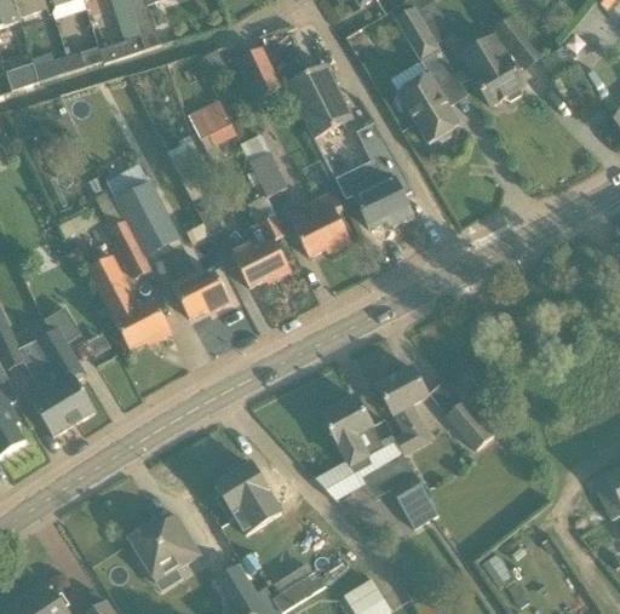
[(0,0),(0,26),(22,19),(21,17),(19,17),(13,0),(0,0)]
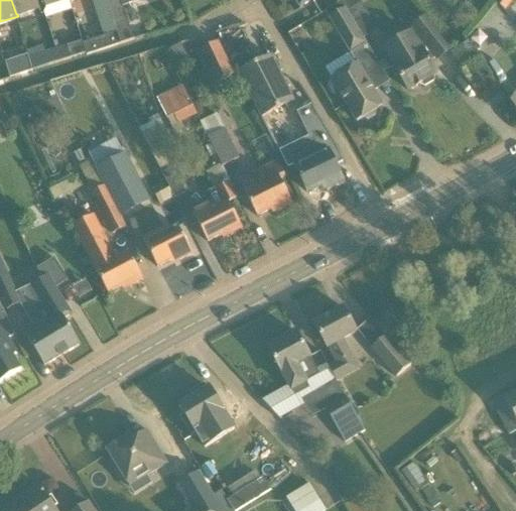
[(11,0),(16,14),(17,14),(39,7),(37,0),(11,0)]
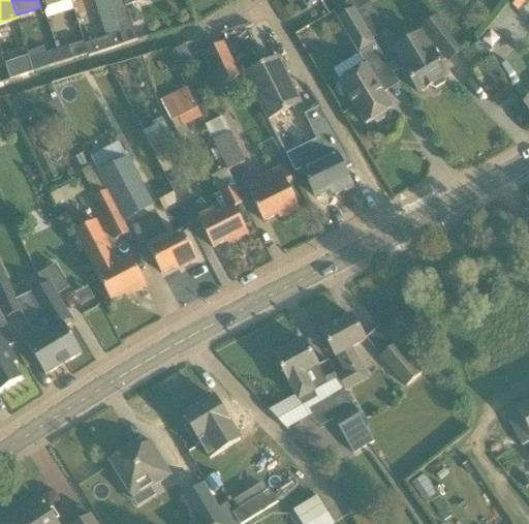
[(110,0),(119,29),(123,42),(137,37),(126,3),(135,0),(110,0)]
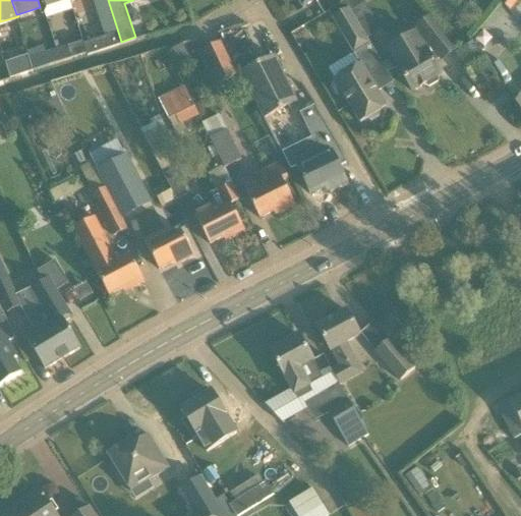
[(359,9),(363,0),(345,0),(348,4),(353,13),(359,9)]
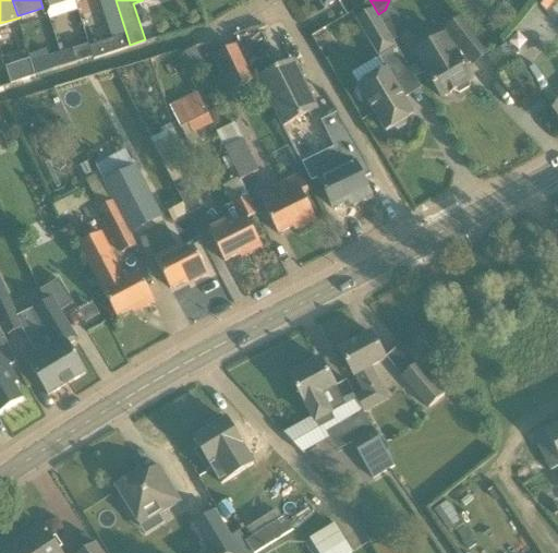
[(354,15),(378,55),(397,44),(378,14),(373,4),(354,15)]
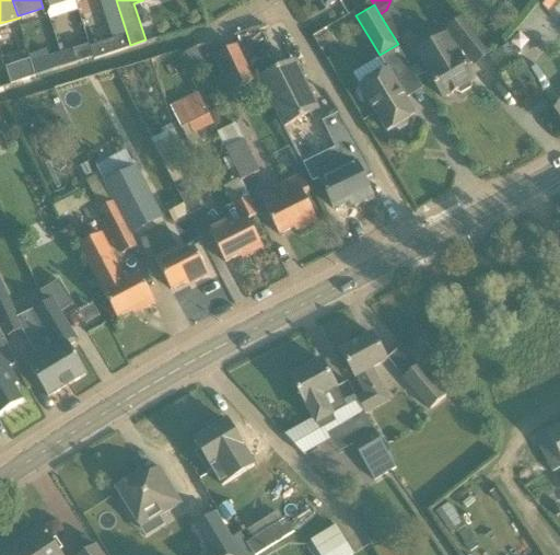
[(446,25),(474,61),(490,48),(462,13),(446,25)]
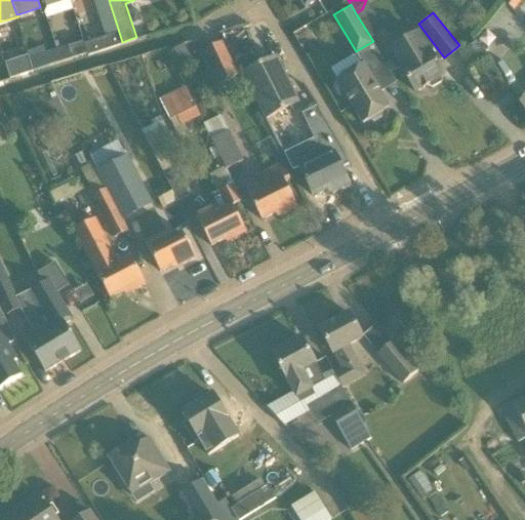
[(122,42),(118,29),(84,40),(87,52),(122,42)]
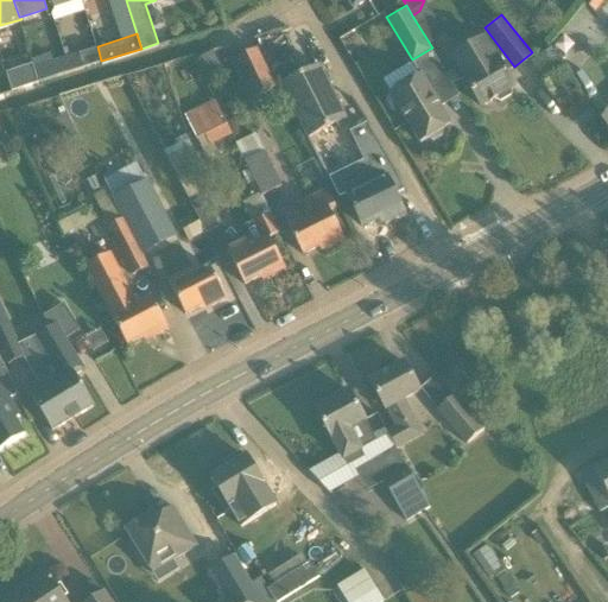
[(450,52),(469,82),(481,102),(494,95),(500,97),(511,92),(511,86),(513,83),(483,33),(450,52)]
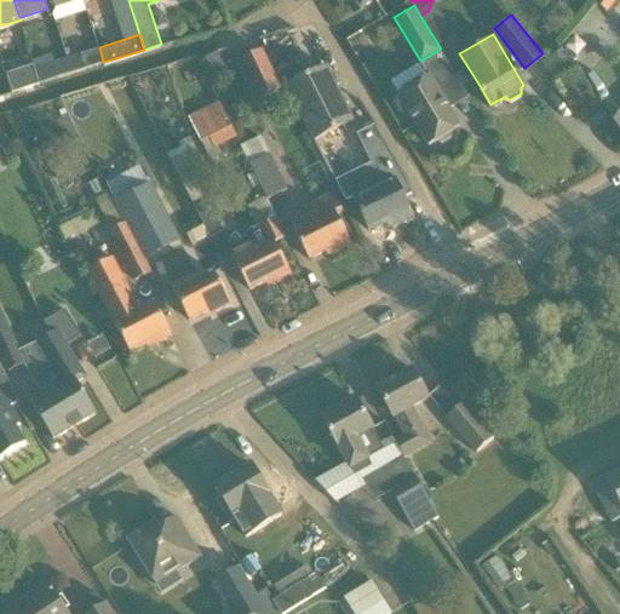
[(199,55),(211,78),(228,68),(216,45),(199,55)]
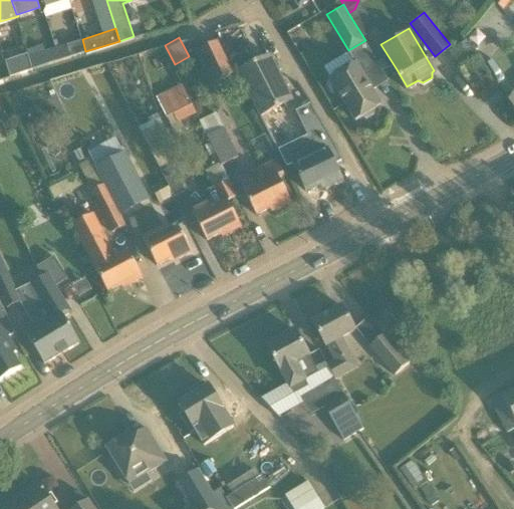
[(453,45),(464,65),(478,58),(467,37),(453,45)]
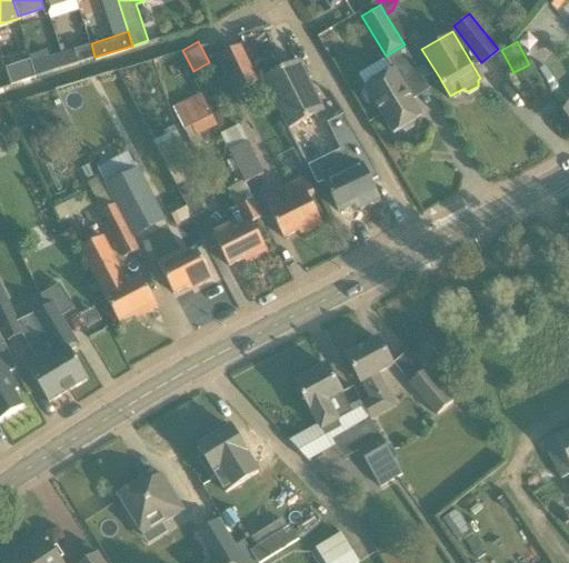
[(257,78),(239,42),(220,52),(237,88),(257,78)]
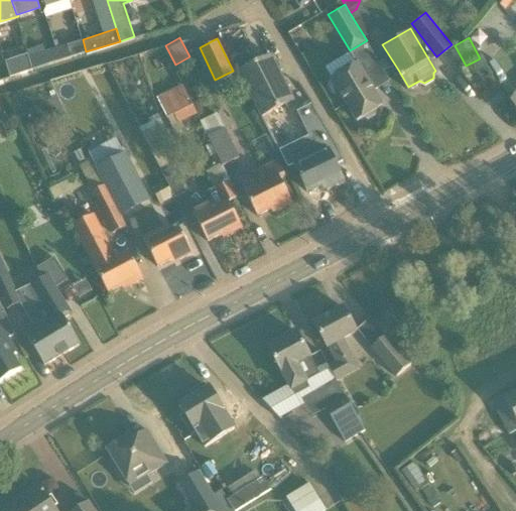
[(67,41),(58,44),(62,57),(71,55),(67,41)]
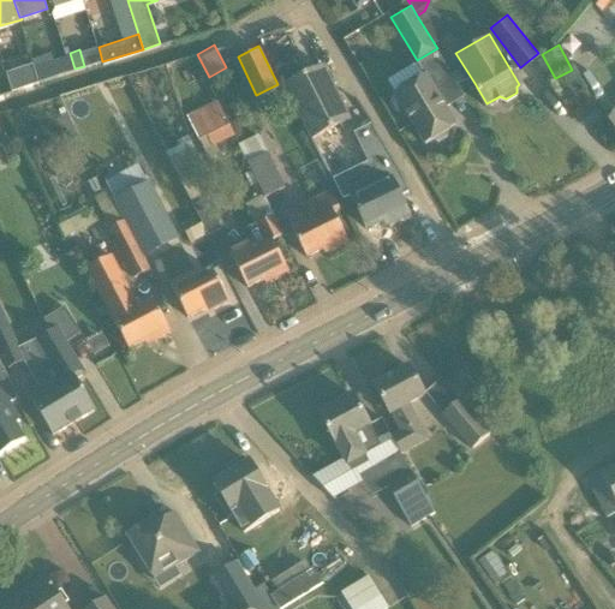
[(31,57),(33,61),(34,60),(40,79),(75,69),(70,53),(53,58),(52,51),(31,57)]
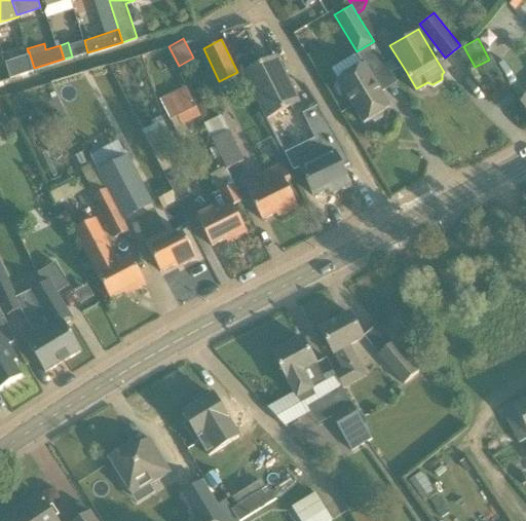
[(29,51),(28,52),(4,60),(10,76),(34,68),(29,51)]
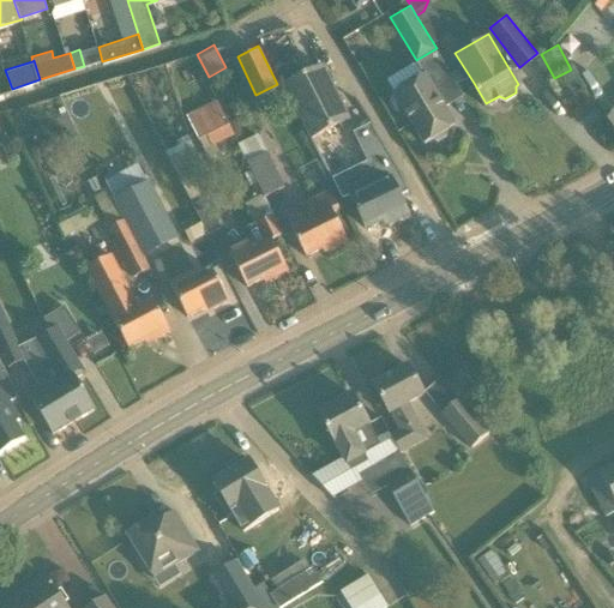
[(323,62),(283,82),(311,136),(332,124),(349,115),(323,62)]
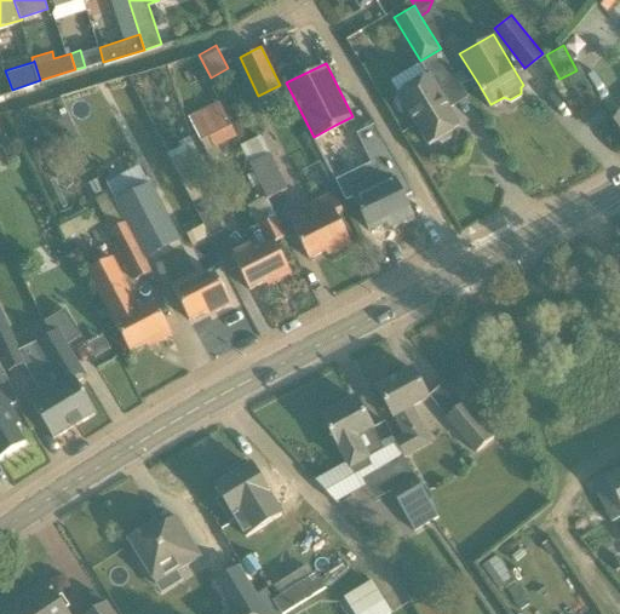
[(408,82),(397,90),(407,107),(428,142),(436,137),(441,141),(452,133),(451,128),(459,124),(443,98),(448,96),(441,84),(432,69),(408,82)]
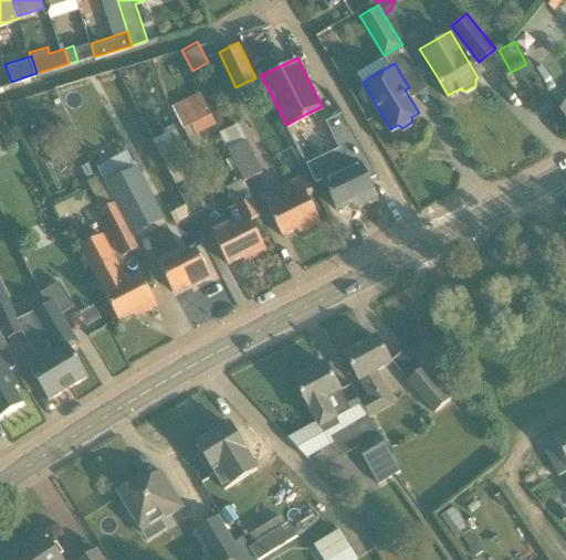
[(191,123),(196,133),(217,123),(200,90),(171,104),(182,127),(191,123)]
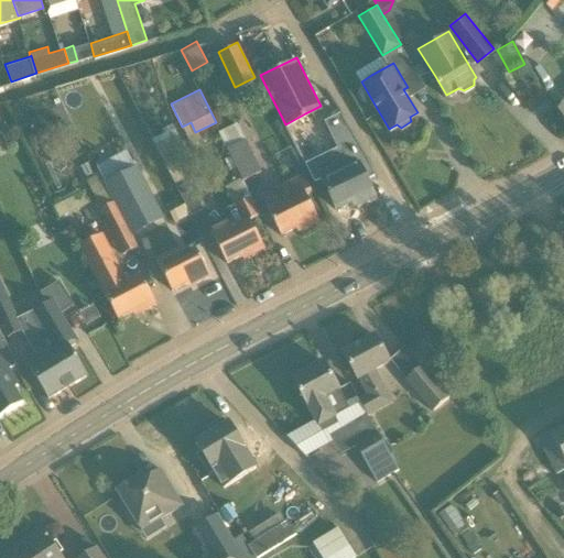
[(332,166),(320,172),(322,175),(335,205),(357,195),(360,198),(373,192),(367,176),(375,173),(365,152),(339,111),(324,119),(338,149),(340,148),(346,159),(332,166)]
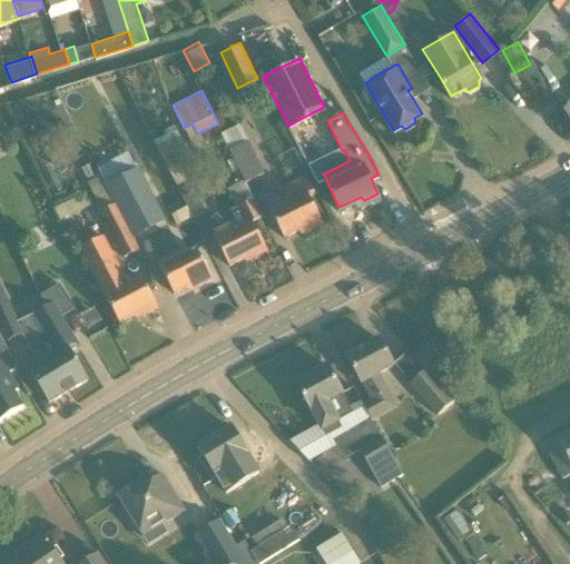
[(239,119),(219,128),(227,145),(246,136),(239,119)]
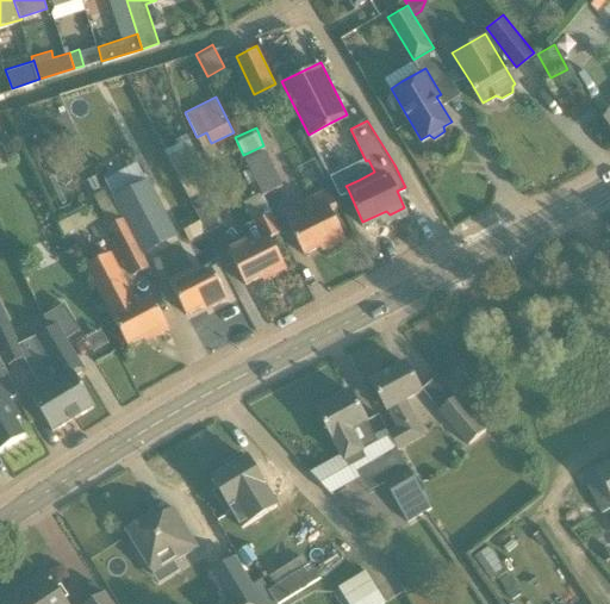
[(166,137),(174,172),(186,168),(186,170),(199,168),(191,132),(166,137)]
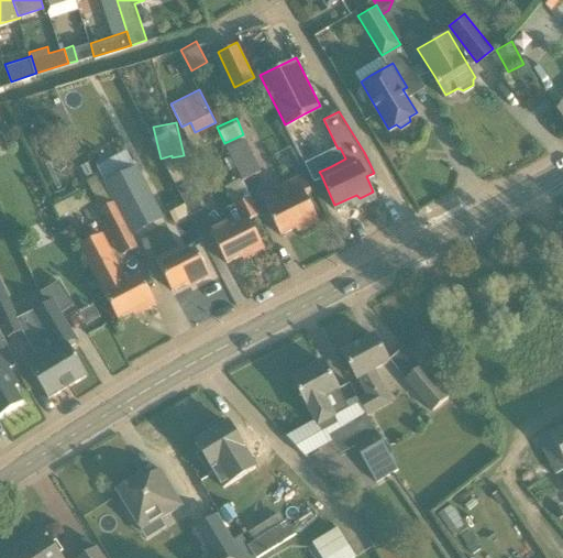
[(227,146),(242,178),(261,168),(245,138),(227,146)]
